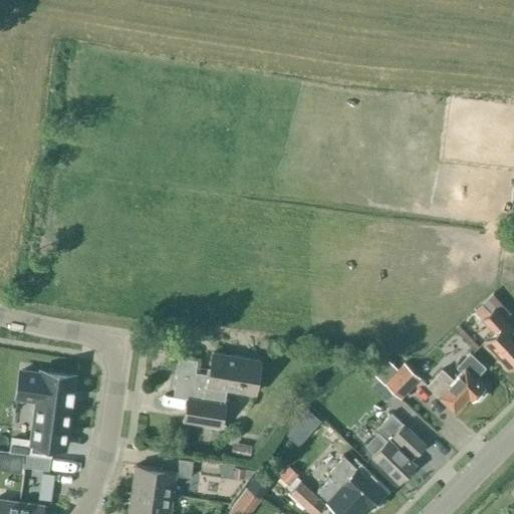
[(507,364),(513,357),(513,333),(510,329),(512,328),(503,319),(502,320),(494,311),(485,320),(493,328),(483,338),(507,364)]
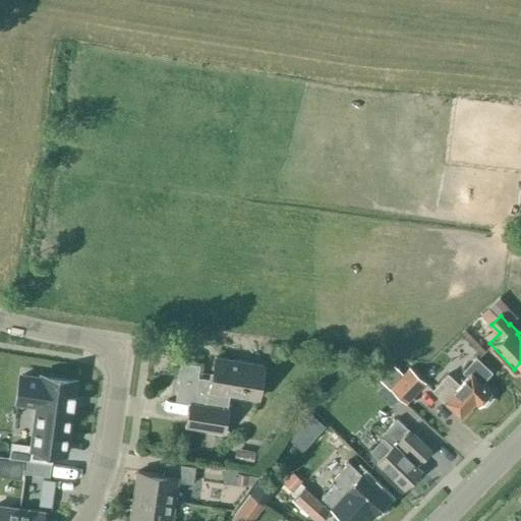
[(256,398),(263,365),(215,357),(212,380),(197,377),(199,364),(181,361),(174,401),(190,404),(186,426),(223,432),(229,394),(256,398)]
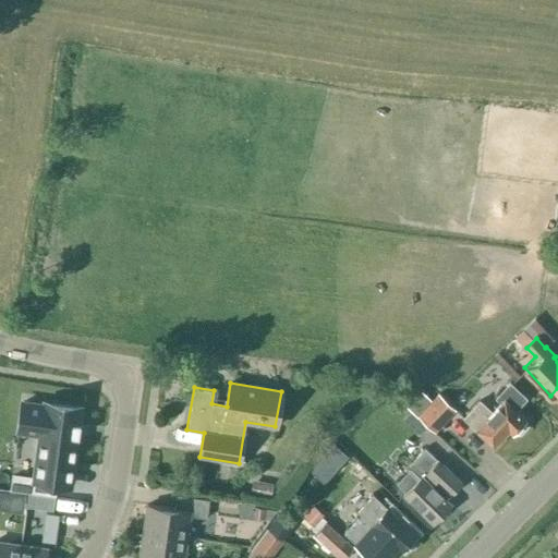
[(519,433),(525,427),(524,422),(523,421),(524,420),(516,411),(526,399),(509,383),(495,398),(500,402),(489,413),(477,402),(461,420),(474,431),(493,447),(508,431),(511,434),(512,432),(514,434),(519,433)]
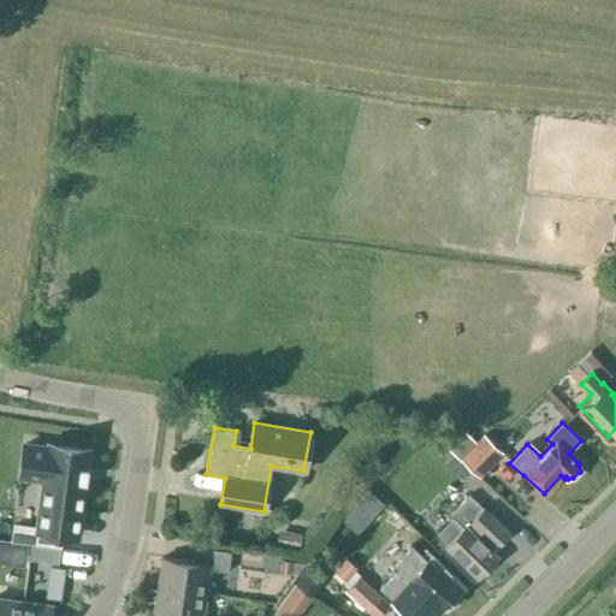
[(475,440),(465,431),(448,449),(452,454),(443,463),(462,480),(471,471),(479,478),(503,452),(484,433),(475,440)]
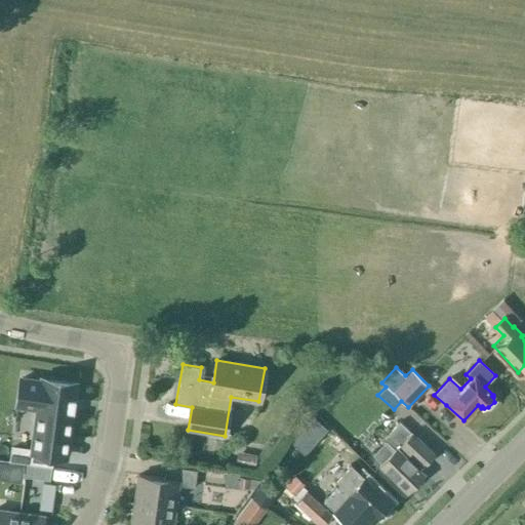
[(66,456),(75,384),(41,379),(41,381),(21,378),(16,405),(37,408),(31,451),(66,456)]
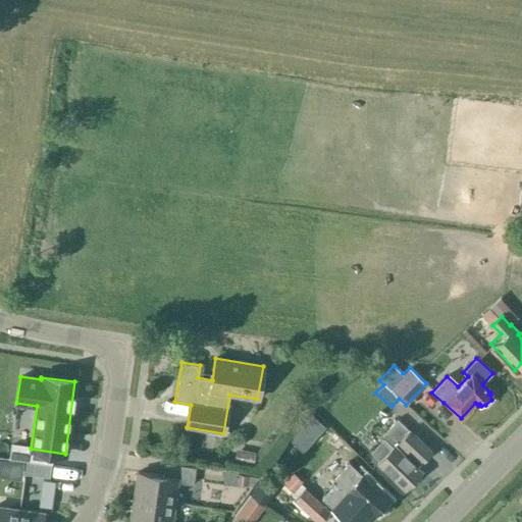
[(309,412),(304,420),(315,430),(322,422),(309,412)]
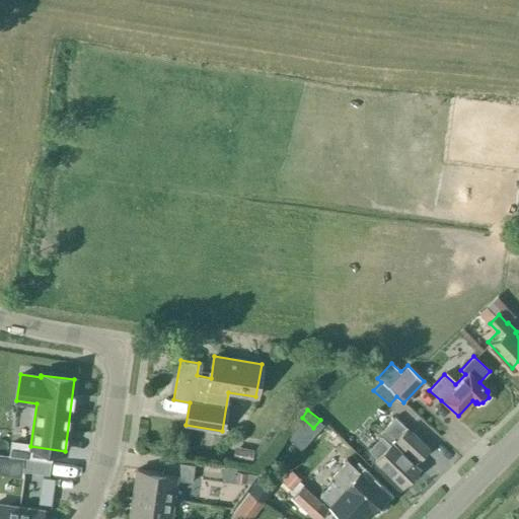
[(374,461),(401,488),(420,468),(415,463),(429,449),(394,417),(378,434),(380,436),(368,450),(377,458),(374,461)]
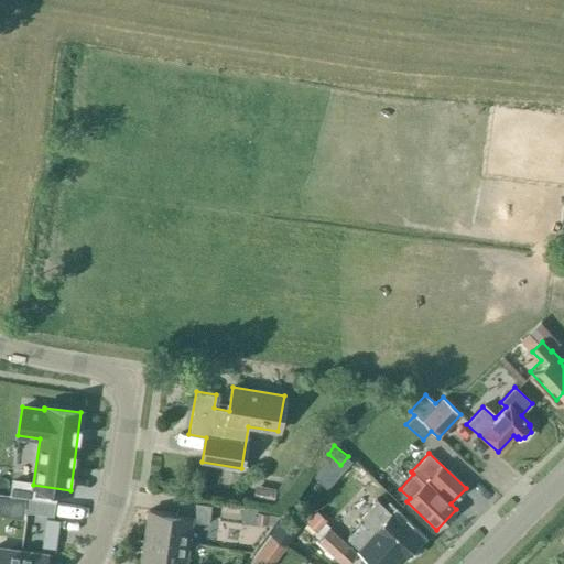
[(55,500),(28,497),(25,511),(53,516),(55,500)]
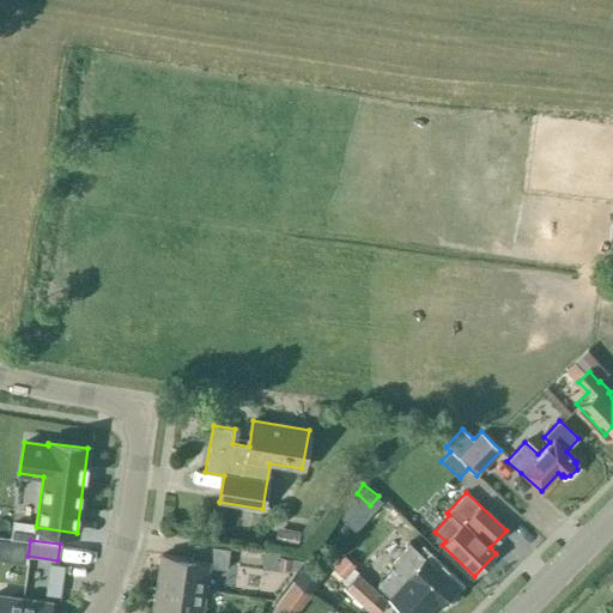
[(388,596),(406,612),(425,612),(436,601),(439,604),(448,604),(456,594),(456,586),(425,557),(424,558),(408,544),(389,565),(394,569),(378,586),(389,595),(388,596)]
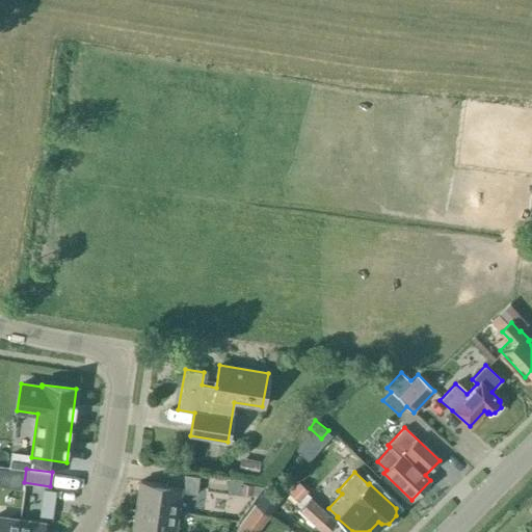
[(139,481),(136,506),(178,512),(180,493),(196,495),(198,477),(168,473),(166,485),(139,481)]
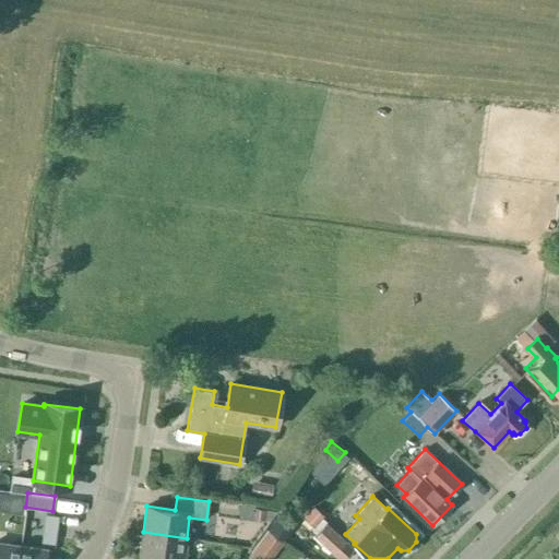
[(252,507),(251,518),(271,519),(272,508),(252,507)]
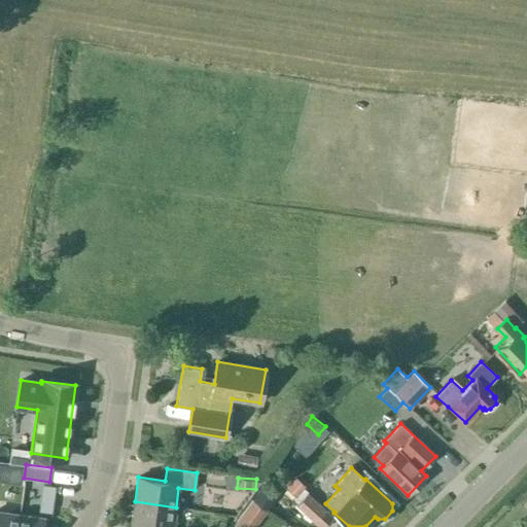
[(319,526),(325,526),(334,518),(307,493),(296,505),(319,526)]
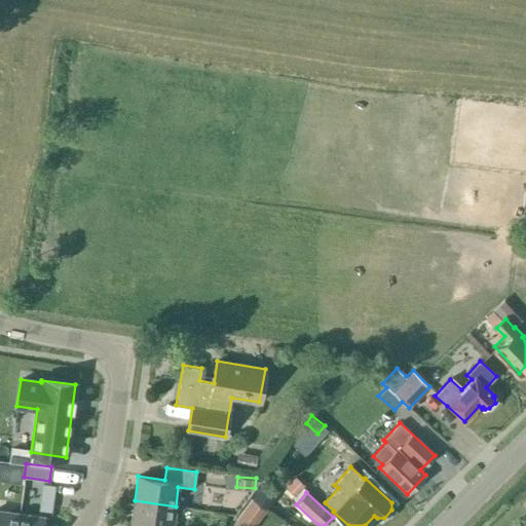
[(254,525),(267,508),(252,496),(229,525),(254,525)]
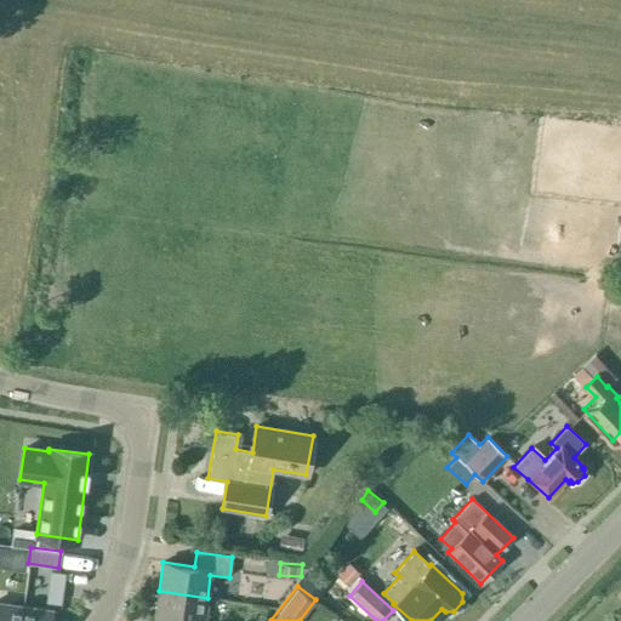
[(159,620),(204,620),(208,598),(159,591),(155,620),(159,620)]
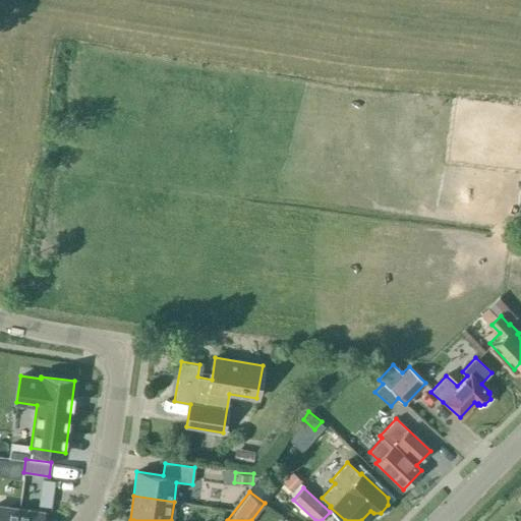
[(0,520),(16,520),(19,509),(0,506),(0,520)]
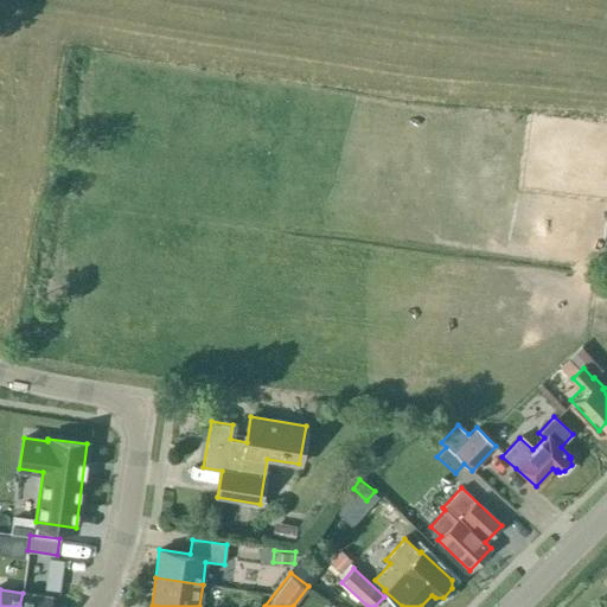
[(23,593),(19,606),(49,606),(51,598),(23,593)]
